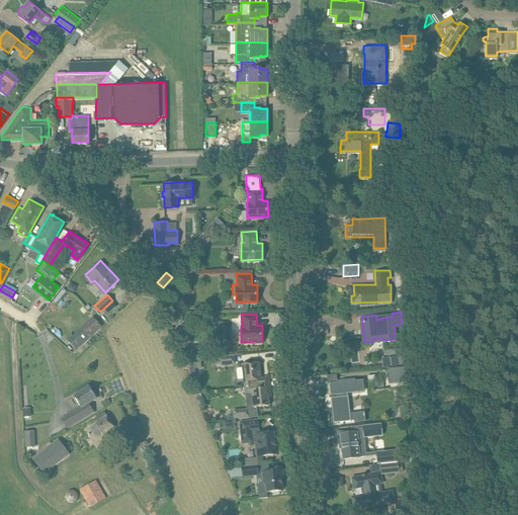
[(81,326),(68,338),(76,347),(101,325),(94,317),(83,327),(81,326)]
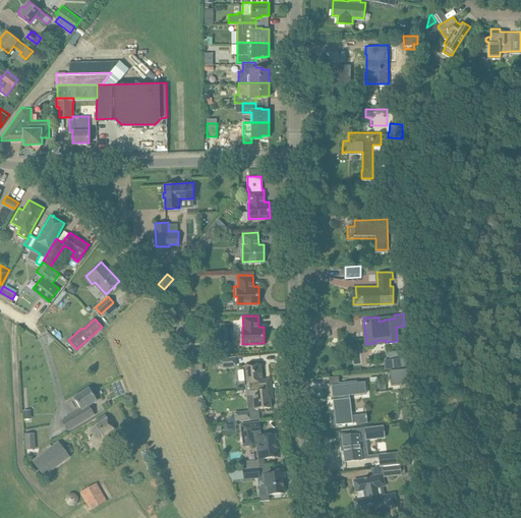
[(405,348),(393,349),(393,357),(406,356),(405,348)]
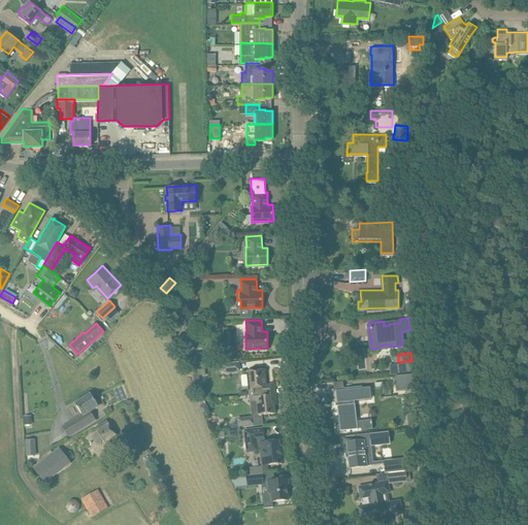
[(223,361),(224,369),(238,367),(238,359),(223,361)]
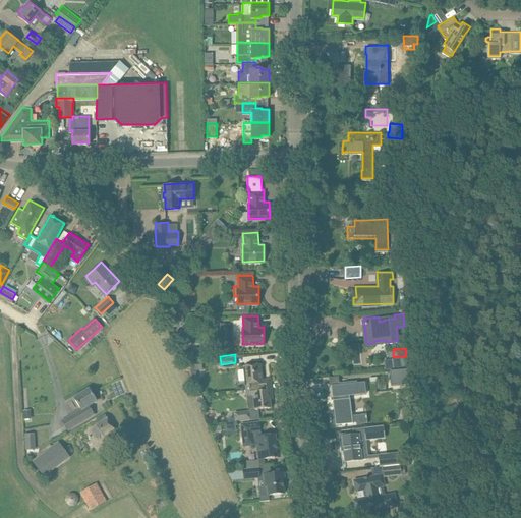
[(385,368),(407,365),(406,356),(393,357),(384,358),(385,368)]
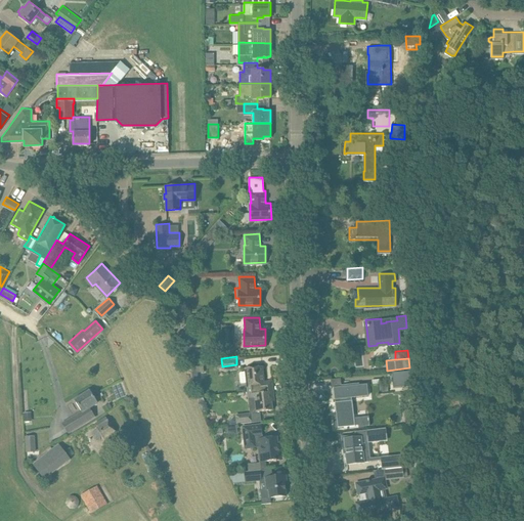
[(264,382),(262,364),(245,366),(246,370),(241,371),(239,372),(241,380),(242,381),(247,380),(248,390),(262,388),(262,391),(270,390),(269,382),(264,382)]
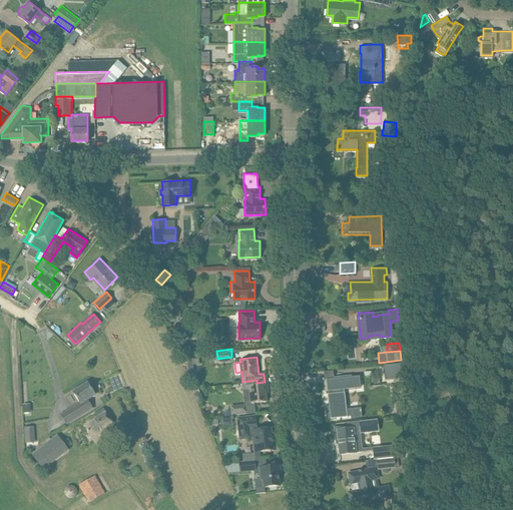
[(401,364),(383,365),(384,378),(402,377),(401,364)]
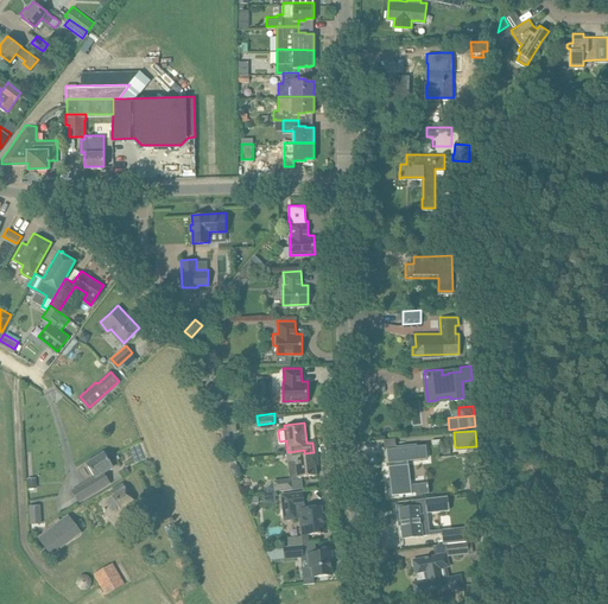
[(396,446),(387,447),(388,462),(390,461),(390,465),(388,465),(390,478),(387,479),(388,494),(393,494),(411,491),(409,463),(407,459),(428,457),(426,444),(417,444),(417,443),(396,444),(396,446)]
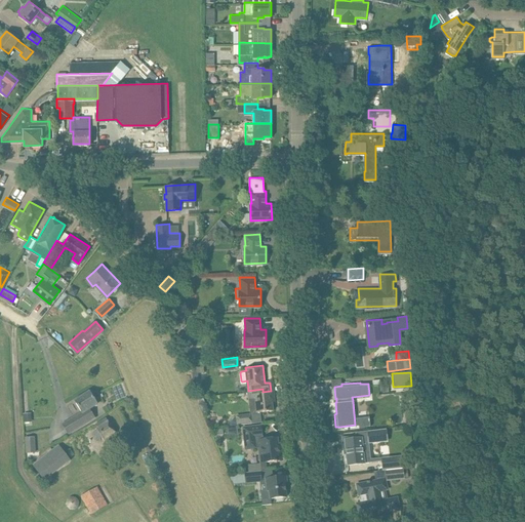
[(273,409),(271,391),(263,392),(263,389),(248,391),(248,397),(256,396),(258,410),(273,409)]
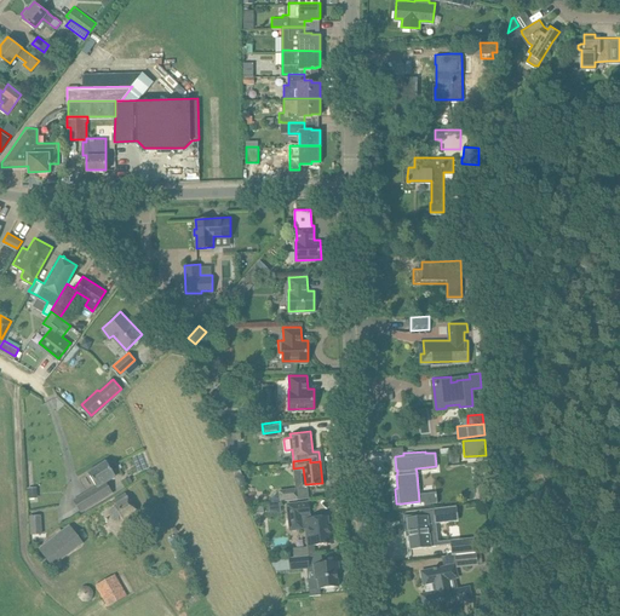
[(104,495),(112,490),(105,479),(115,475),(105,460),(89,471),(96,483),(73,498),(81,510),(104,495)]
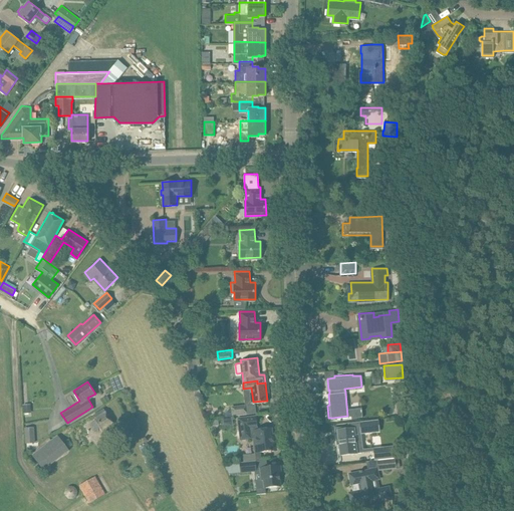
[(201,392),(195,394),(199,402),(204,400),(201,392)]
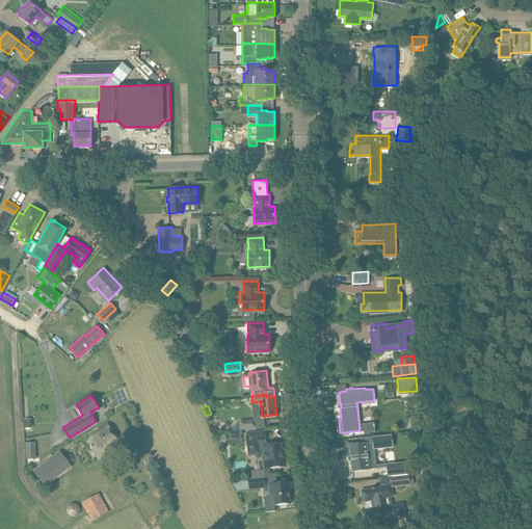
[(32,417),(24,417),(25,426),(32,426),(32,417)]
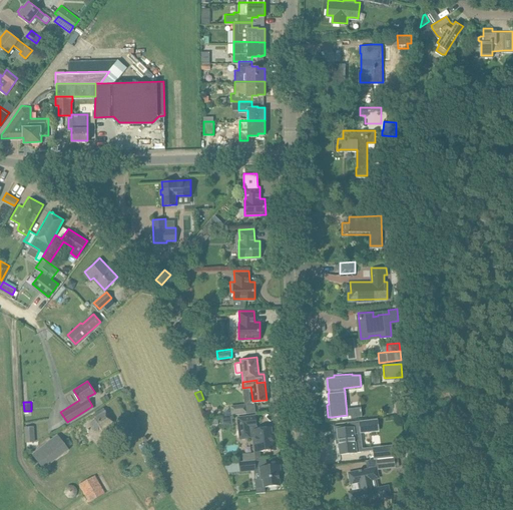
[(230,406),(225,414),(247,412),(246,402),(230,404),(230,406)]
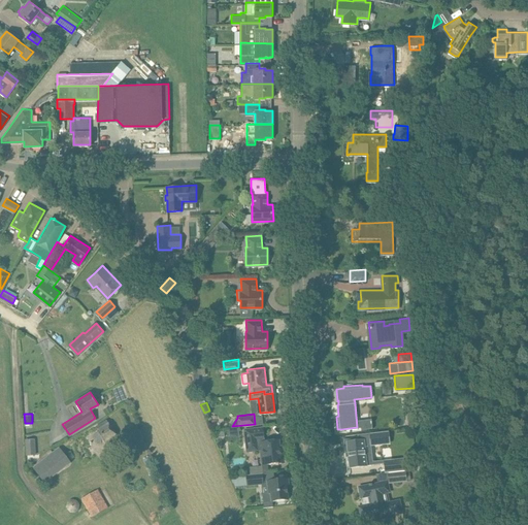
[(106,418),(95,426),(107,445),(118,437),(106,418)]
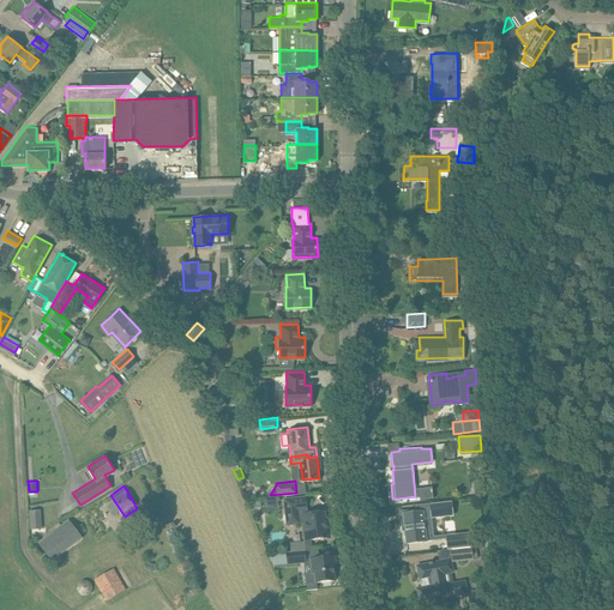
[(306,495),(283,497),(287,524),(302,521),(305,539),(306,539),(312,538),(324,537),(324,536),(327,536),(327,535),(330,532),(330,527),(326,526),(326,525),(324,509),(307,512),(305,496),(306,495)]
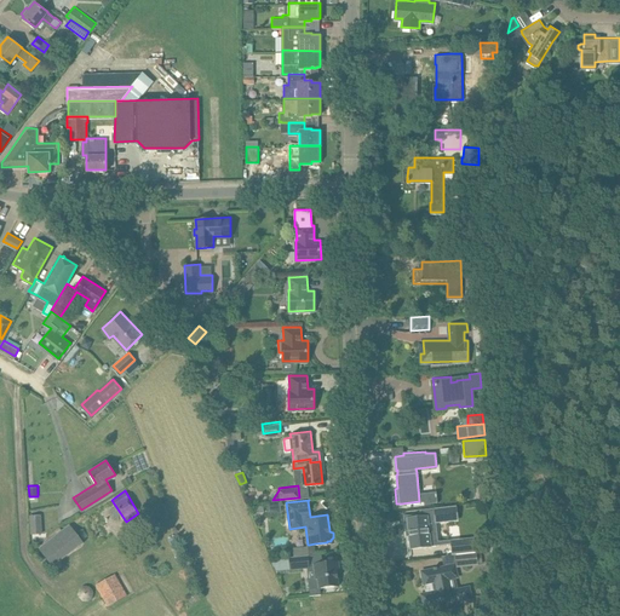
[(280,501),(269,502),(270,512),(281,511),(280,501)]
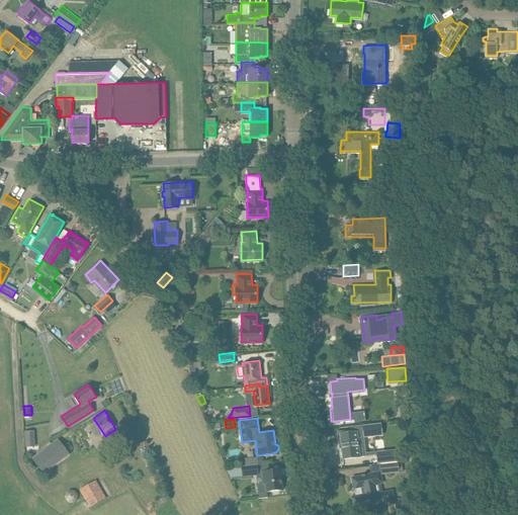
[(351,428),(337,429),(338,442),(342,443),(343,457),(364,454),(364,451),(366,451),(365,443),(358,443),(357,434),(378,431),(377,422),(381,422),(381,421),(350,424),(351,428)]
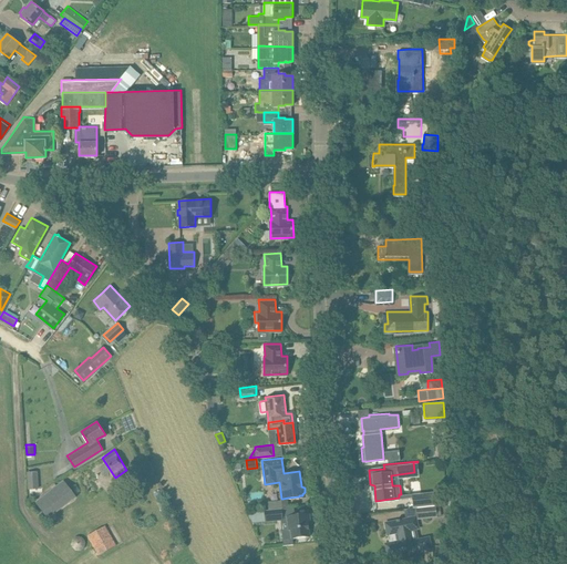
[(38,477),(28,477),(28,485),(39,485),(38,477)]
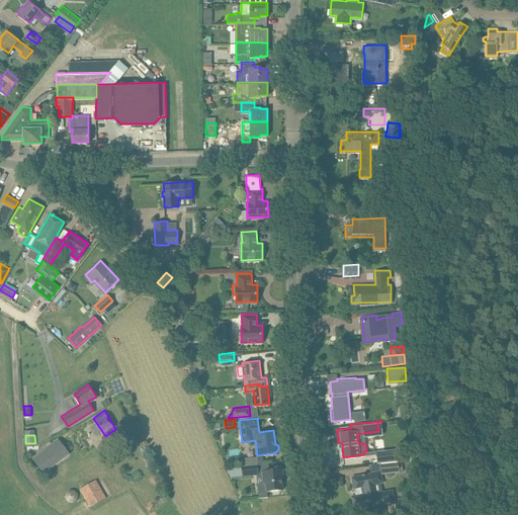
[(398,447),(375,449),(377,461),(399,459),(398,447)]
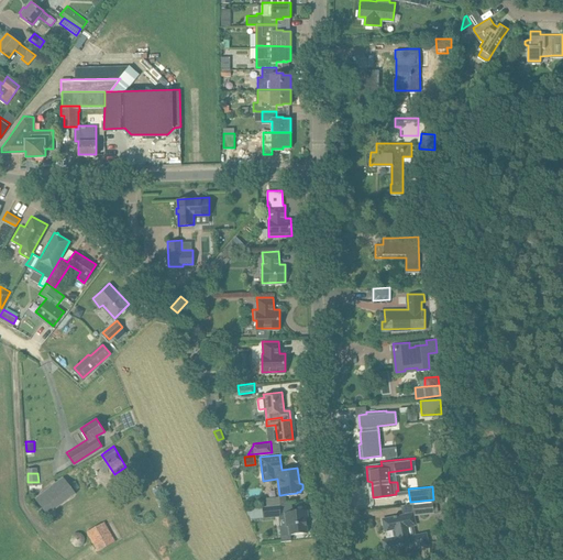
[(43,491),(35,497),(48,514),(56,508),(43,491)]
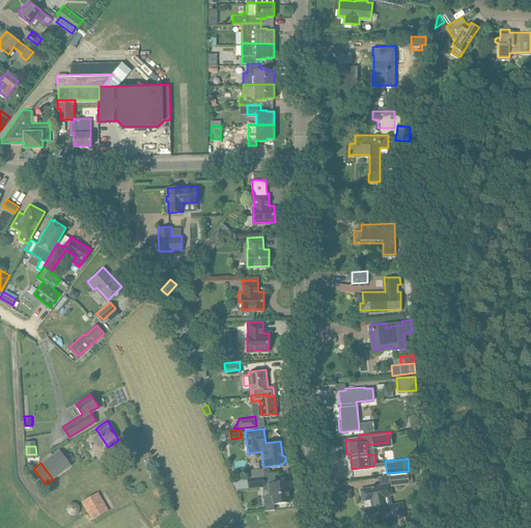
[(409,472),(389,473),(391,483),(409,481),(409,472)]
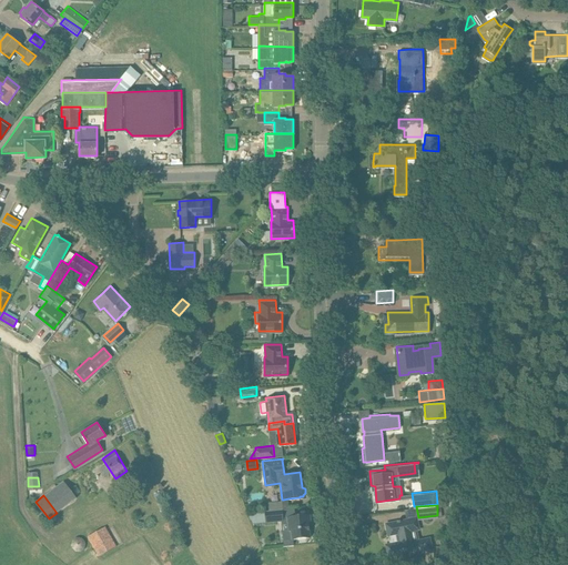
[(255,518),(266,517),(266,520),(283,518),(282,507),(255,511),(255,518)]
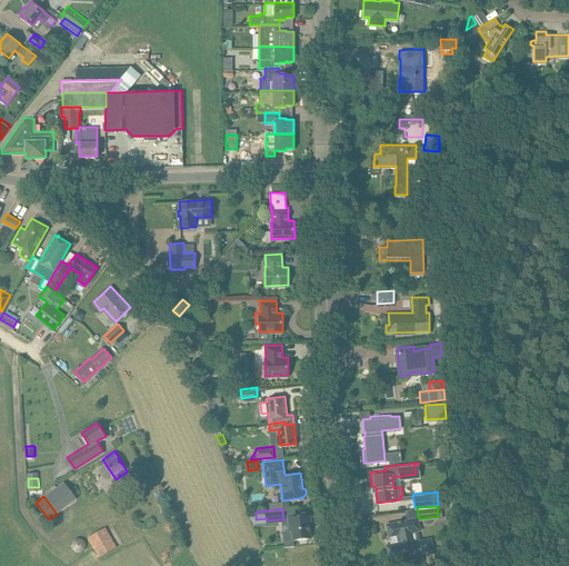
[(288,517),(289,525),(290,529),(282,530),(285,546),(293,545),(292,538),(310,537),(308,515),(288,517)]
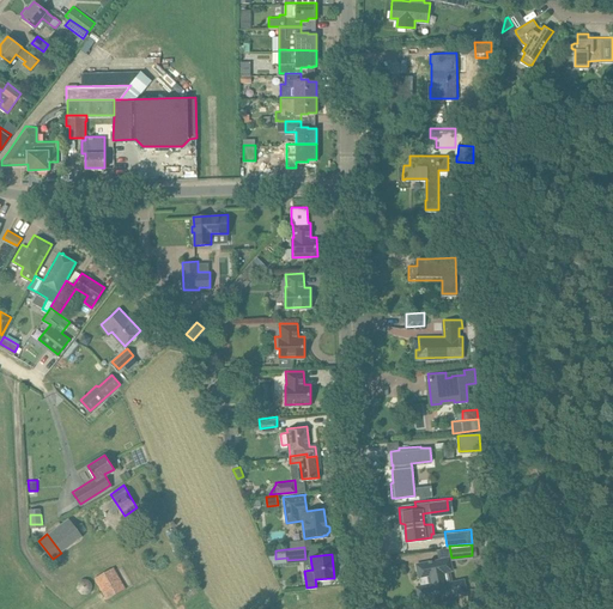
[(419,601),(465,591),(467,591),(463,578),(447,582),(444,571),(453,568),(451,558),(439,559),(431,561),(429,560),(429,561),(417,564),(420,583),(416,584),(419,601)]
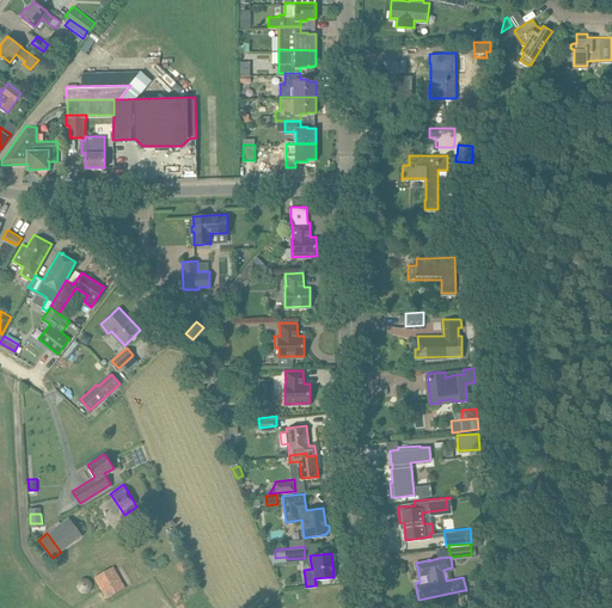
[(114,564),(95,576),(106,596),(127,585),(114,564)]
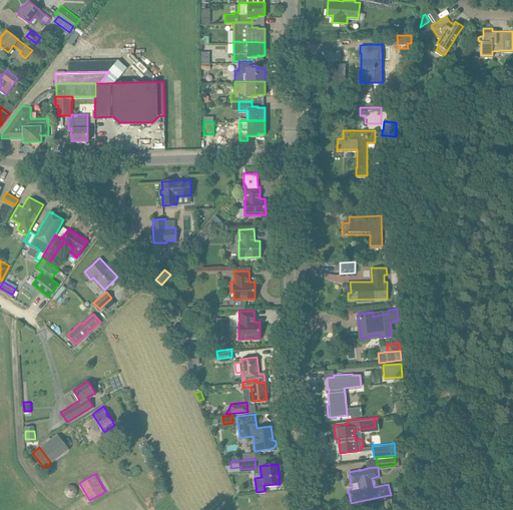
[(400,491),(393,493),(395,503),(400,502),(404,501),(401,491),(400,491)]
